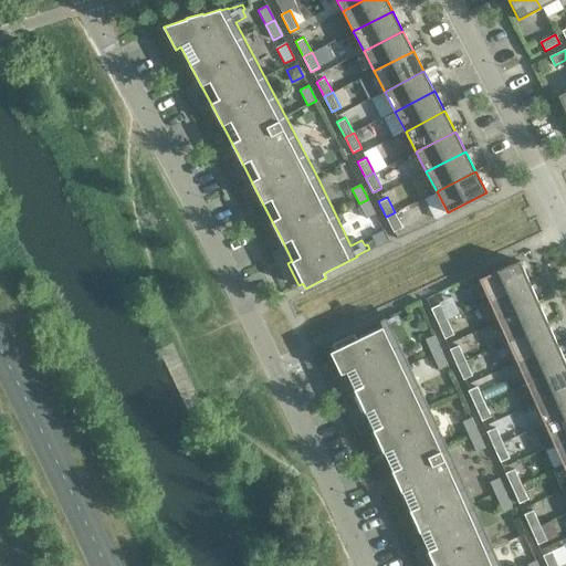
[(376,215),(368,199),(359,203),(367,219),(376,215)]
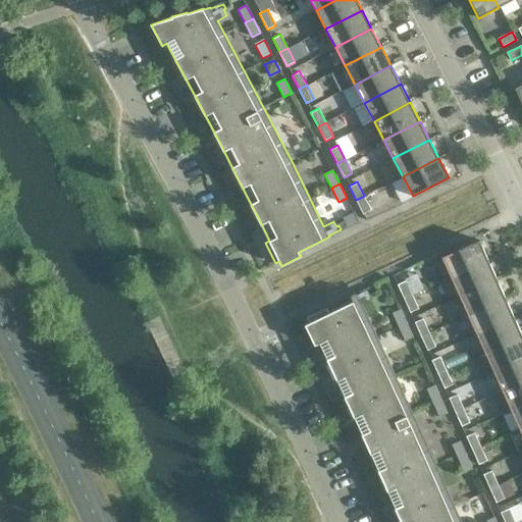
[(371,210),(364,196),(356,200),(363,214),(371,210)]
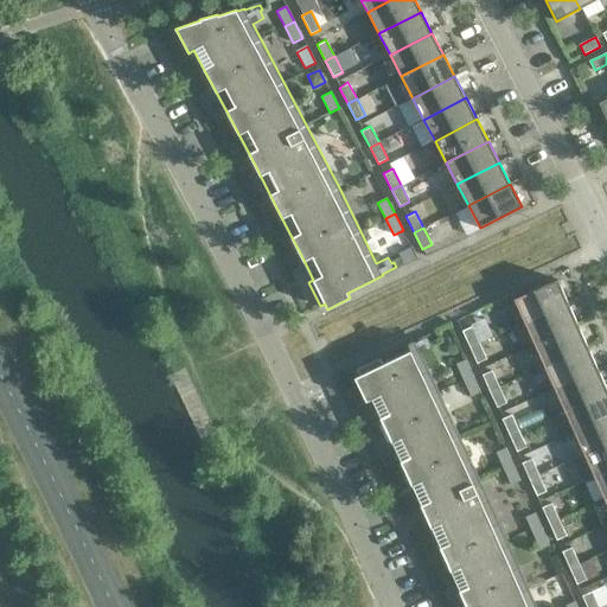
[(410,248),(398,254),(403,262),(415,256),(410,248)]
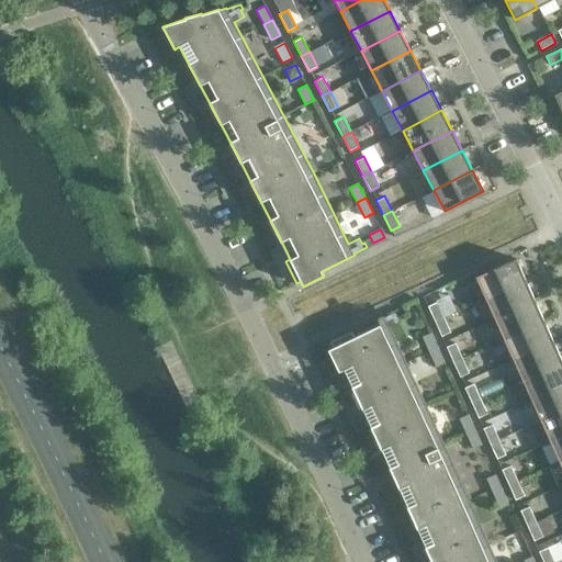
[(476,277),(485,299),(526,280),(516,259),(476,277)]
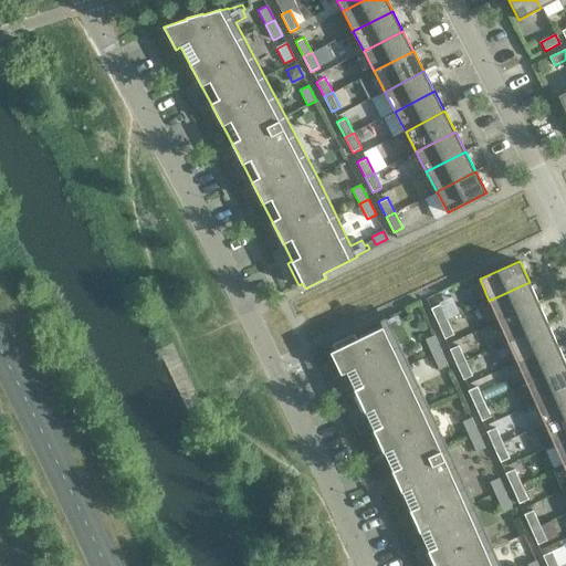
[(538,303),(530,282),(489,301),(499,321),(538,303)]
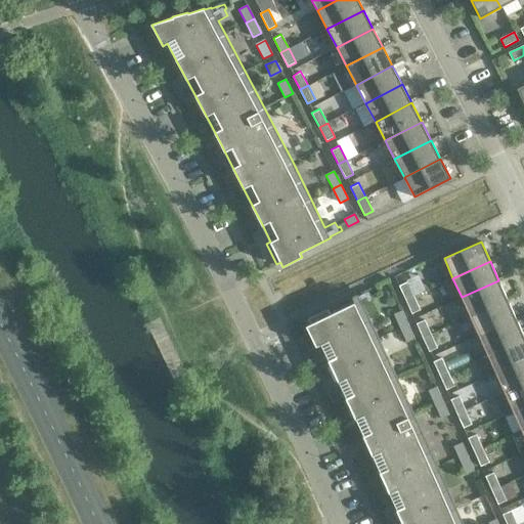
[(407,280),(398,285),(405,299),(413,296),(407,280)]
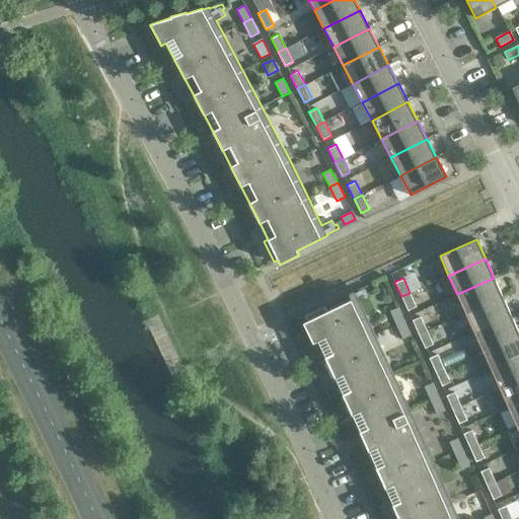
[(503,296),(494,278),(457,294),(465,313),(503,296)]
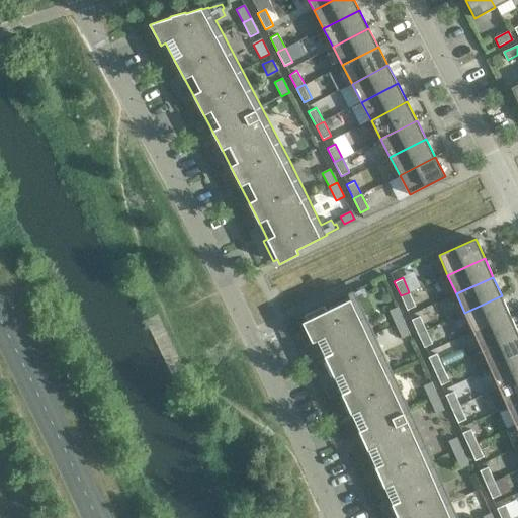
[(354,292),(354,291),(353,290),(305,315),(307,320),(303,322),(313,343),(317,340),(325,358),(341,392),(363,440),(384,487),(398,517),(457,517),(450,502),(434,464),(417,427),(410,409),(392,371),(374,335),(359,301),(369,296),(366,291),(368,290),(366,286),(354,292)]
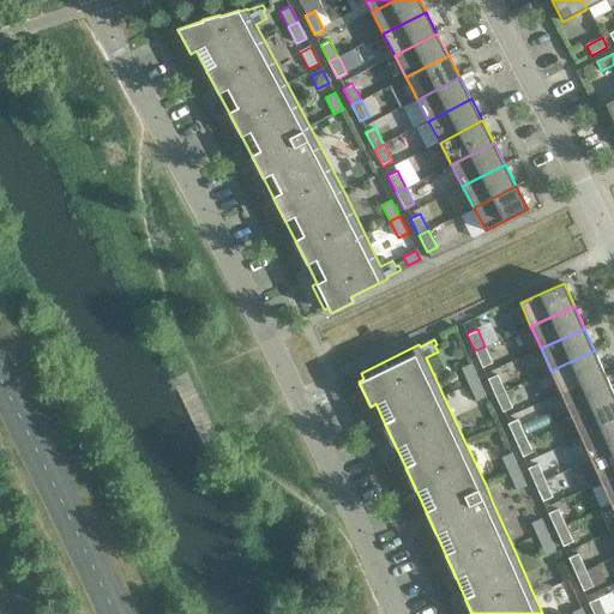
[(492,363),(485,347),(475,350),(482,367),(492,363)]
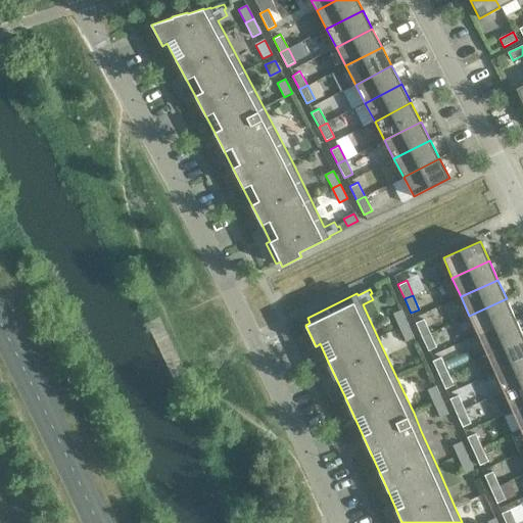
[(515,318),(507,298),(469,316),(478,335),(515,318)]
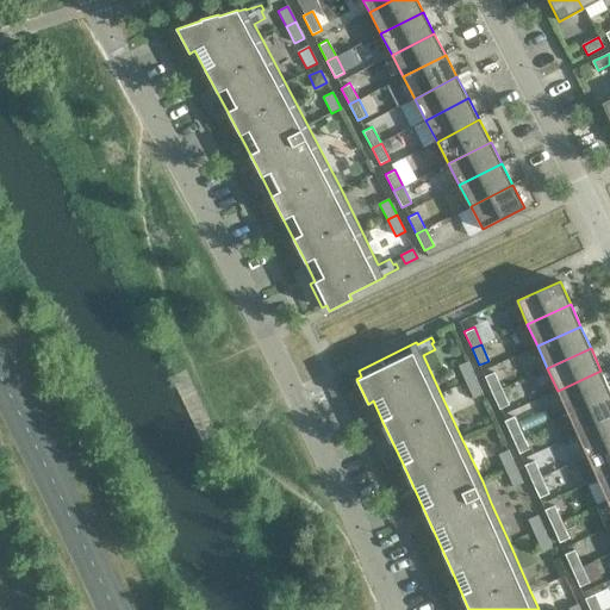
[(475,378),(468,361),(459,366),(466,383),(475,378)]
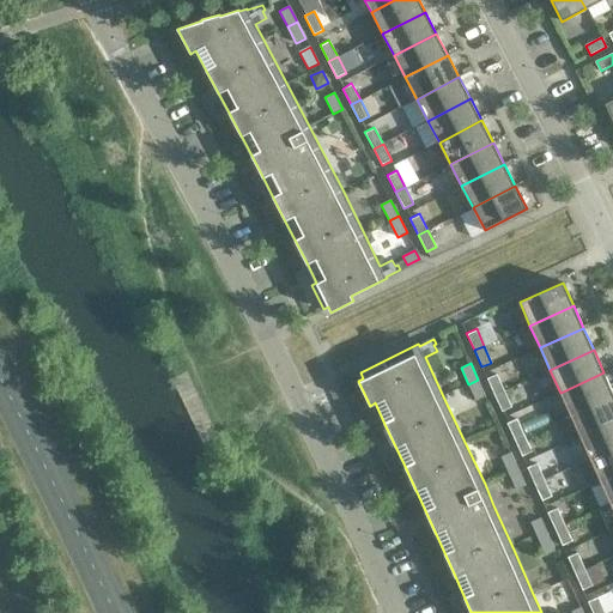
[(496,372),(486,377),(495,394),(504,390),(496,372)]
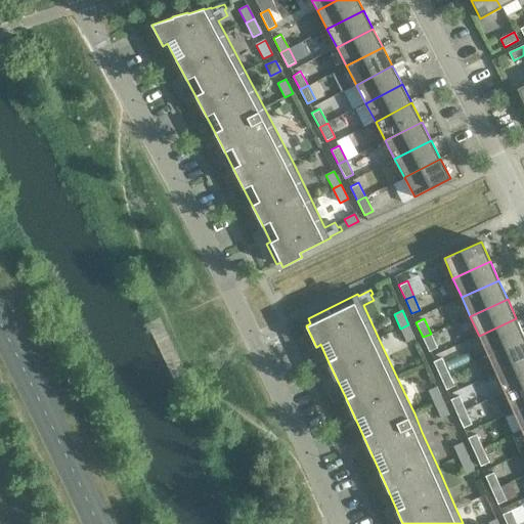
[(523,337),(523,336),(516,318),(479,336),(487,354),(523,337)]
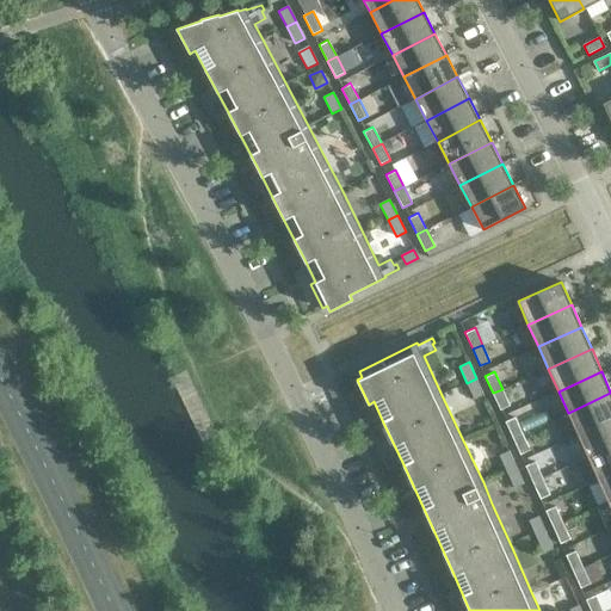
[(483,395),(476,378),(467,383),(474,399),(483,395)]
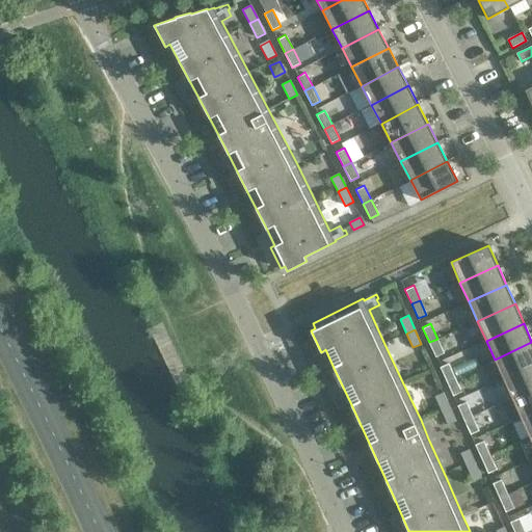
[(444,353),(437,339),(429,342),(435,357),(444,353)]
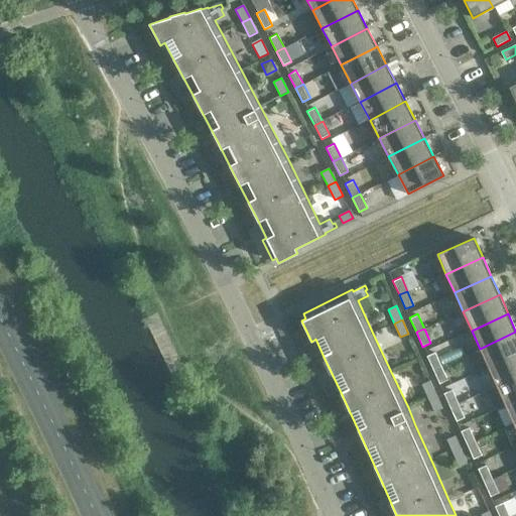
[(515,355),(515,332),(480,349),(488,368),(515,355)]
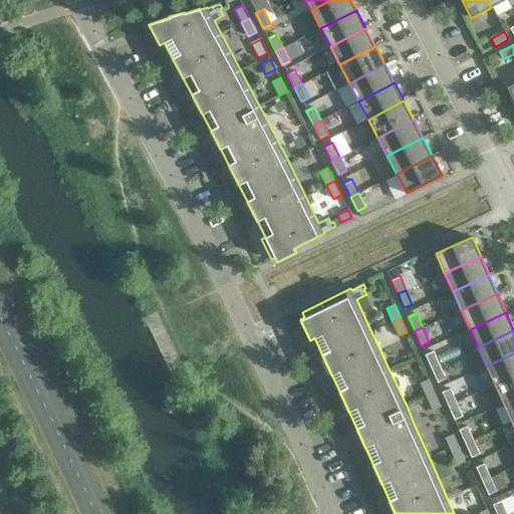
[(433,350),(425,353),(431,368),(440,364),(433,350)]
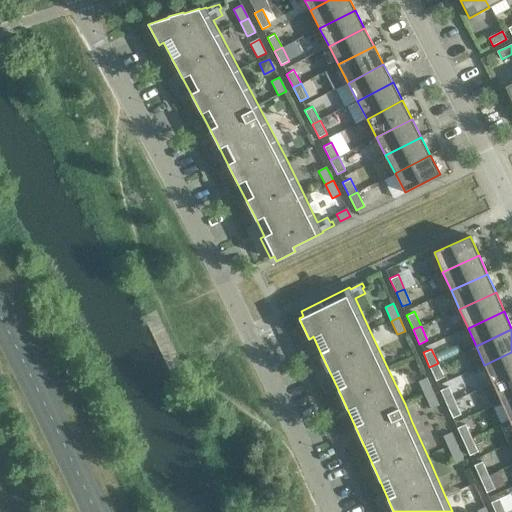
[(511,374),(511,352),(484,365),(493,383),(511,374)]
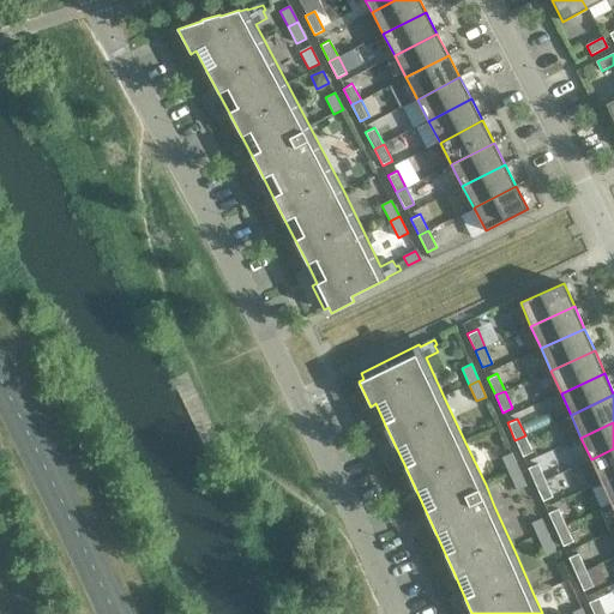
[(533,452),(525,435),(515,440),(523,457),(533,452)]
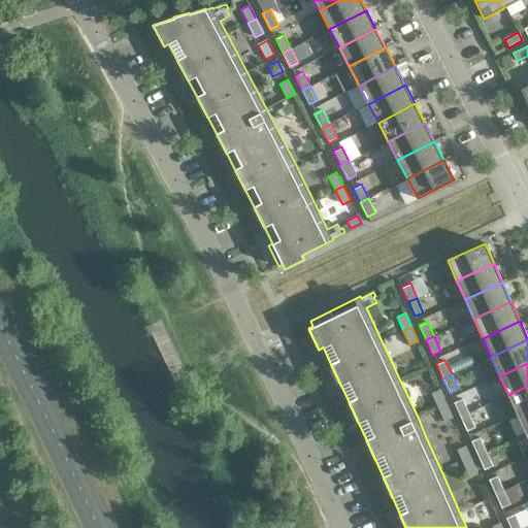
[(527,409),(527,386),(508,395),(499,399),(507,419),(517,415),(527,409)]
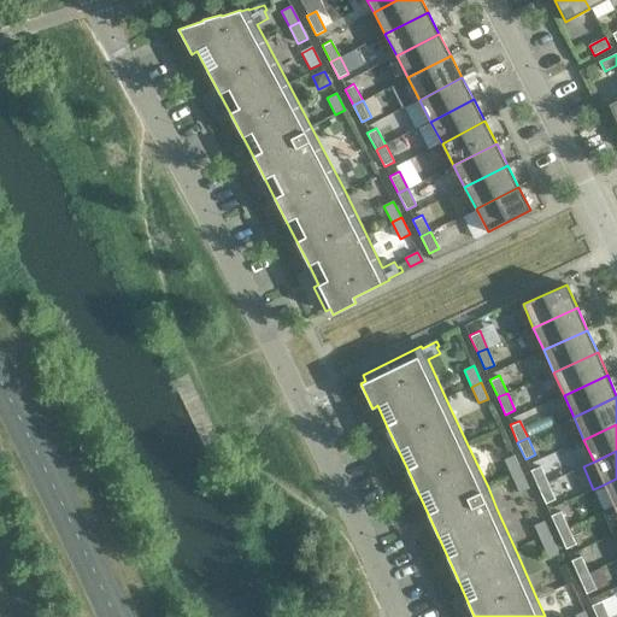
[(522,471),(513,454),(504,459),(511,476),(522,471)]
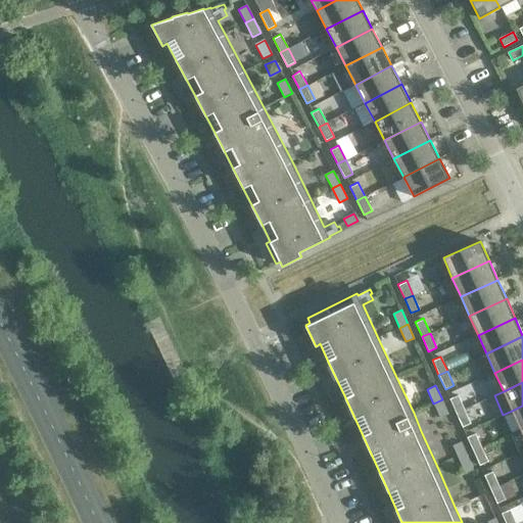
[(458,394),(449,398),(456,413),(464,409),(458,394)]
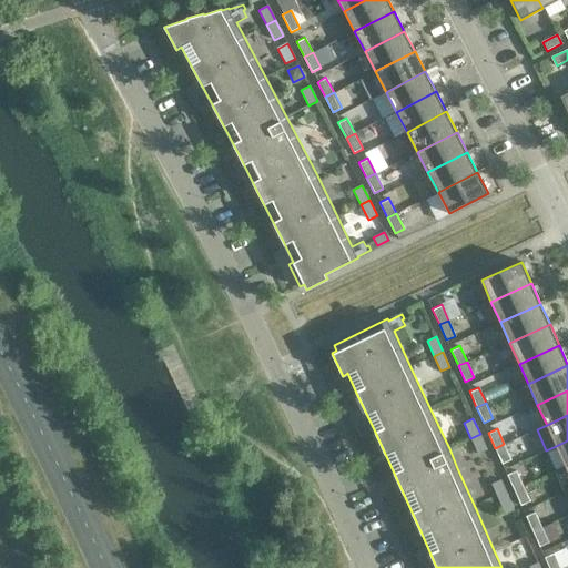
[(487,449),(480,434),(470,438),(478,454),(487,449)]
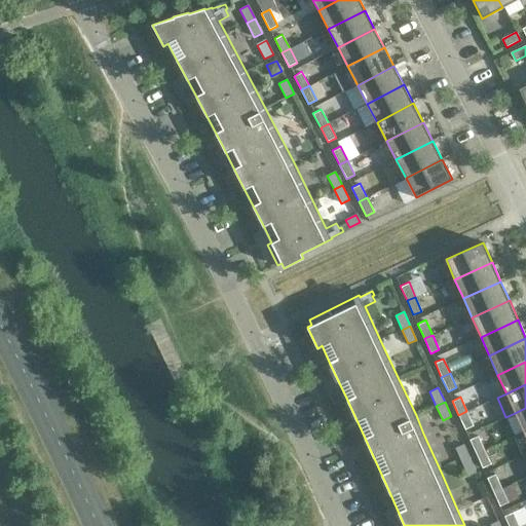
[(525,430),(525,408),(515,413),(524,433),(525,430)]
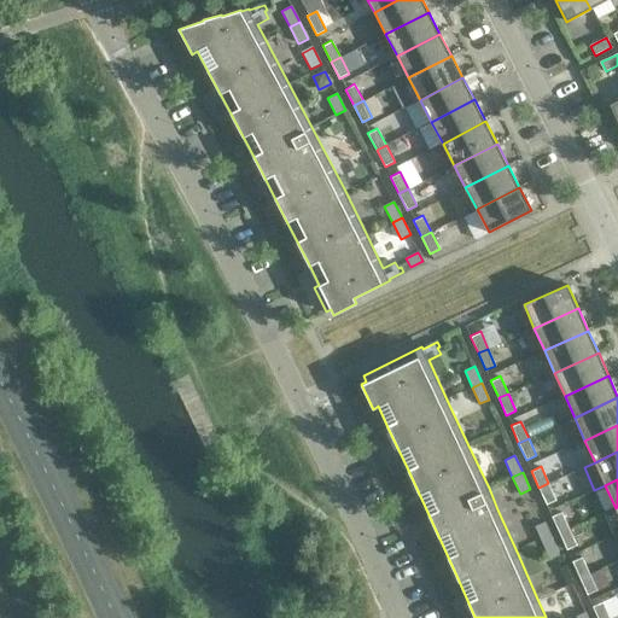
[(557,500),(548,483),(538,488),(547,505),(557,500)]
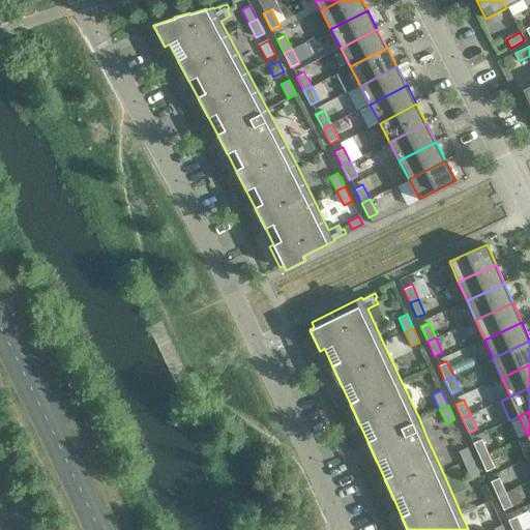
[(529,434),(528,436),(519,440),(527,460),(529,458),(529,434)]
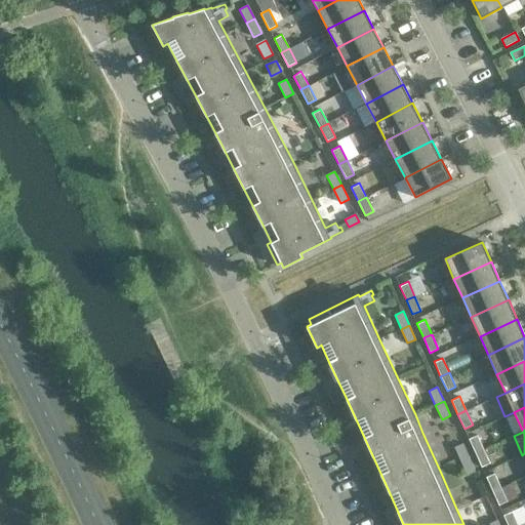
[(477,434),(469,438),(475,452),(483,449),(477,434)]
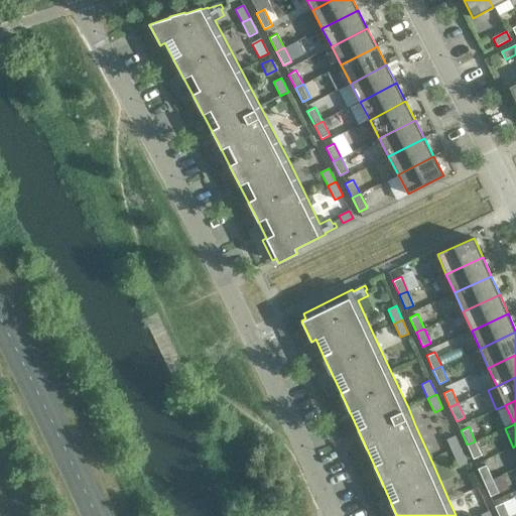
[(461,449),(455,435),(446,439),(453,454),(461,449)]
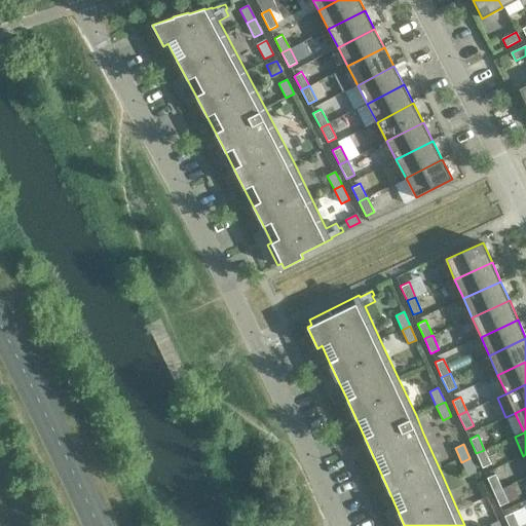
[(491,464),(484,450),(476,453),(483,467),(491,464)]
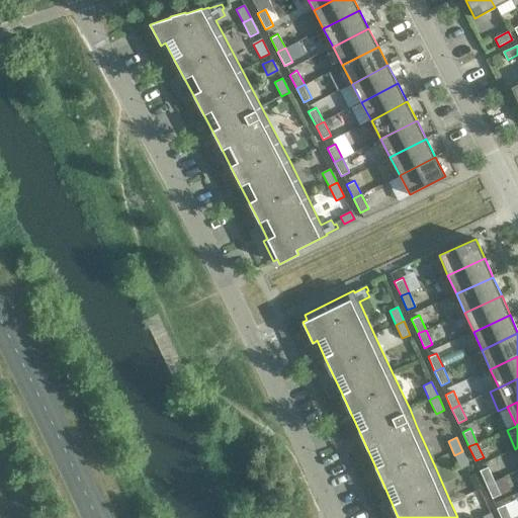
[(469,465),(462,451),(454,455),(460,469),(469,465)]
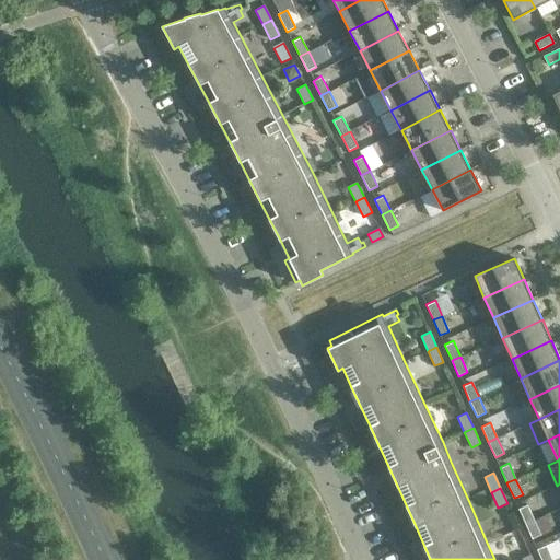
[(527,504),(518,508),(525,524),(534,520),(527,504)]
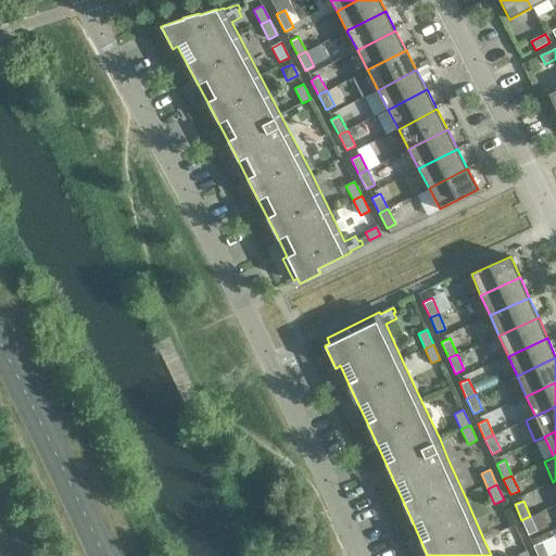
[(538,531),(530,516),(521,520),(528,535),(538,531)]
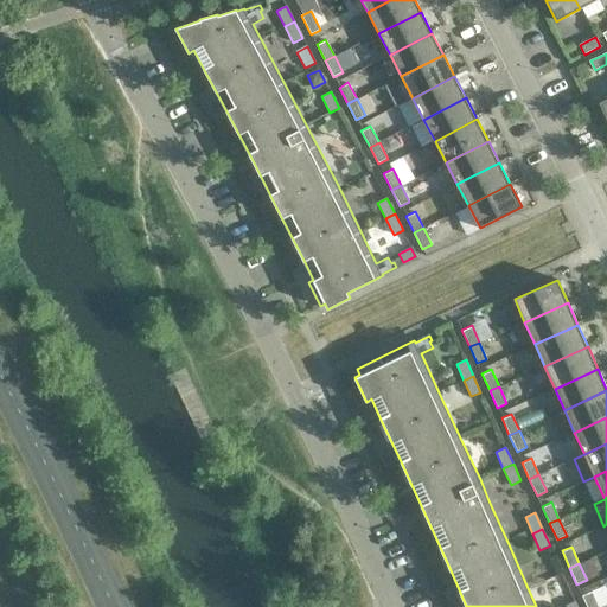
[(590,590),(581,594),(587,606),(598,606),(599,606),(590,590)]
